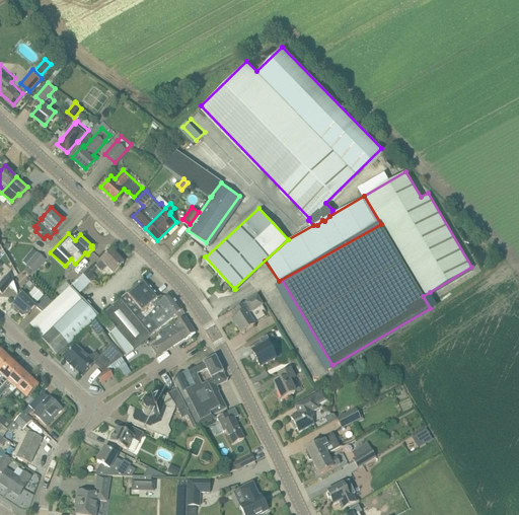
[(114,270),(124,260),(112,247),(95,263),(101,269),(107,264),(114,270)]
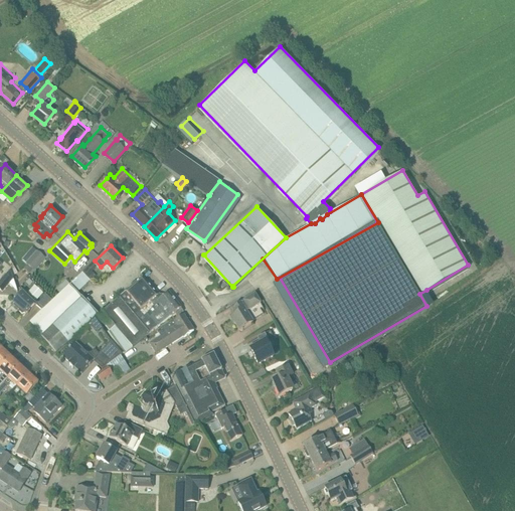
[(32,256),(31,256),(26,262),(33,268),(44,254),(37,248),(32,256)]
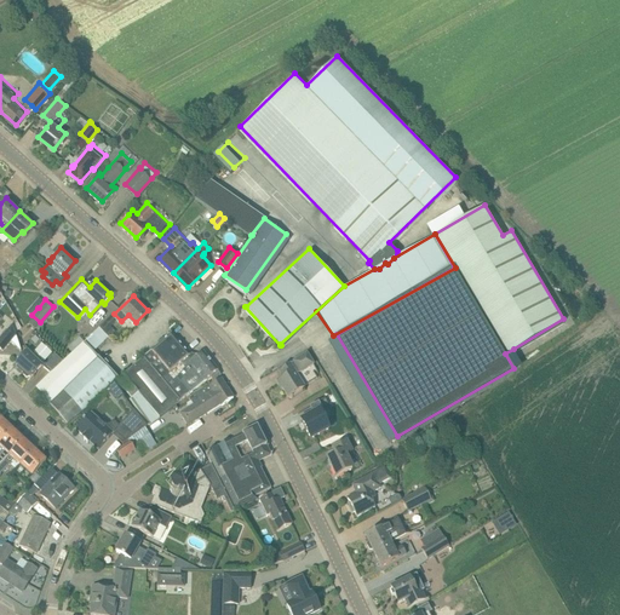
[(99,323),(109,333),(109,334),(115,328),(104,317),(99,323)]
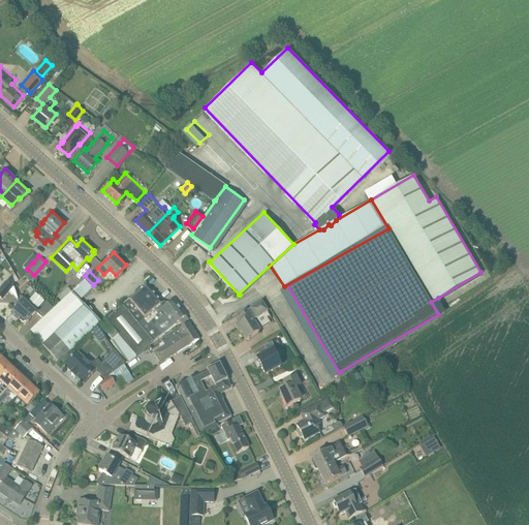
[(1,283),(0,284),(0,294),(2,296),(9,288),(18,297),(19,297),(10,274),(1,283)]
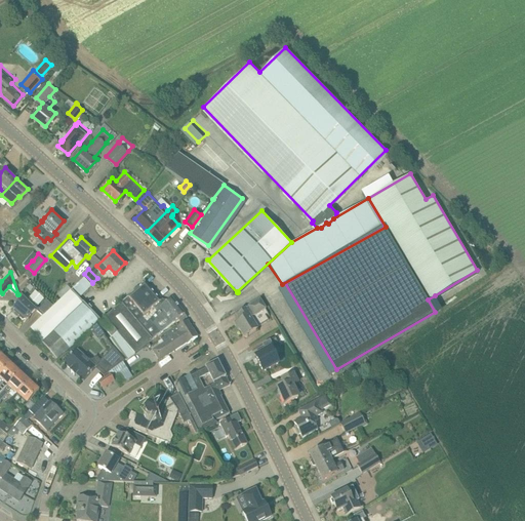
[(84,274),(72,286),(79,294),(92,282),(84,274)]
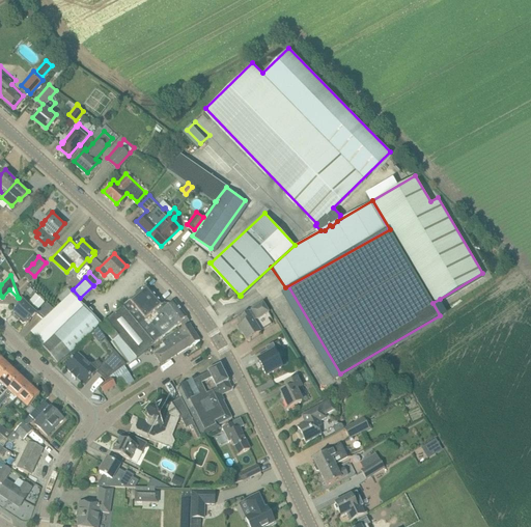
[(147,282),(100,324),(102,326),(112,338),(111,339),(115,345),(127,361),(150,343),(180,320),(183,323),(189,317),(173,298),(169,302),(169,301),(164,300),(163,301),(147,282)]
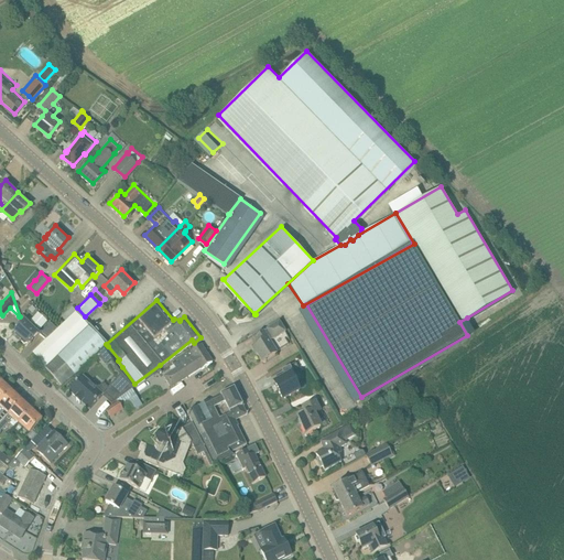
[(107,340),(77,309),(33,348),(62,381),(107,340)]
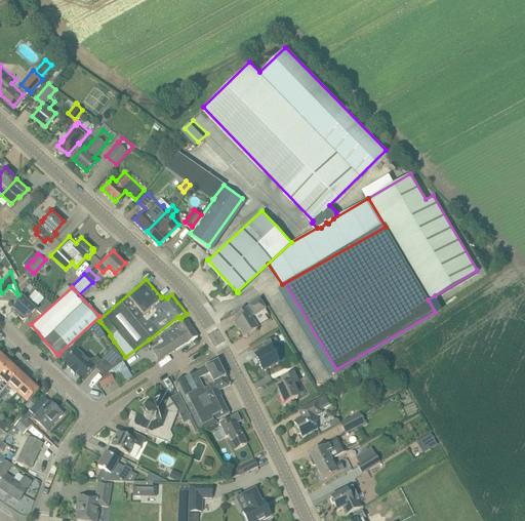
[(38,305),(25,292),(23,294),(24,295),(14,306),(21,312),(19,314),(23,317),(25,316),(26,317),(28,316),(30,315),(29,314),(34,309),(36,307),(38,305)]
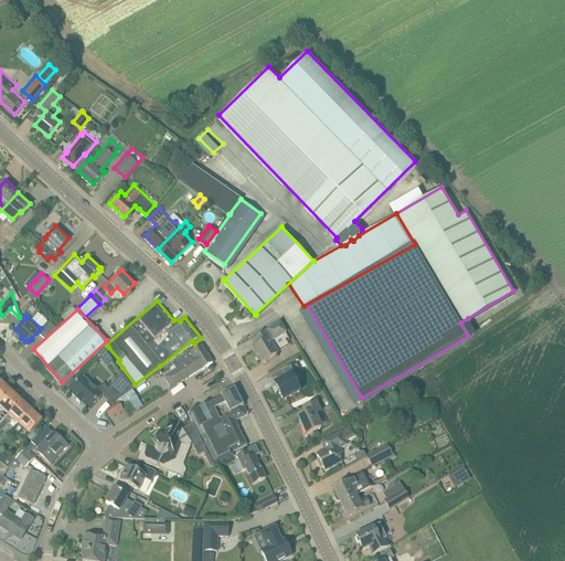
[(258,340),(254,342),(258,350),(263,359),(277,350),(276,348),(288,341),(285,335),(288,334),(285,329),(286,328),(280,318),(254,335),(258,340)]
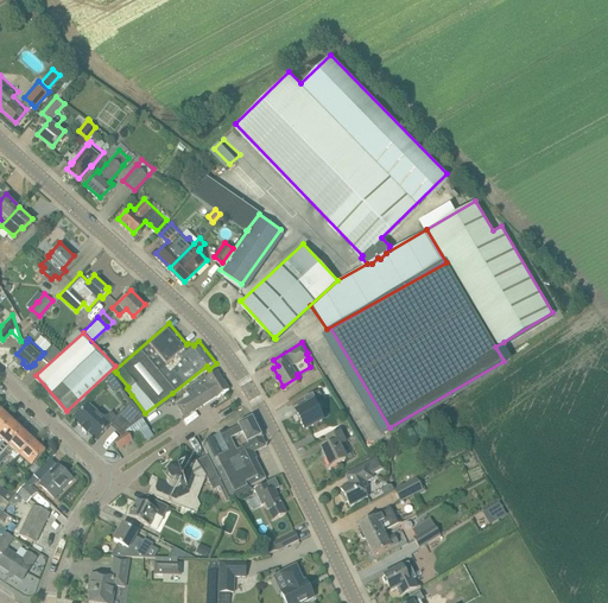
[(229,386),(217,368),(207,375),(206,374),(185,387),(190,393),(177,401),(178,402),(175,404),(182,414),(184,412),(184,413),(216,392),(217,393),(229,386)]
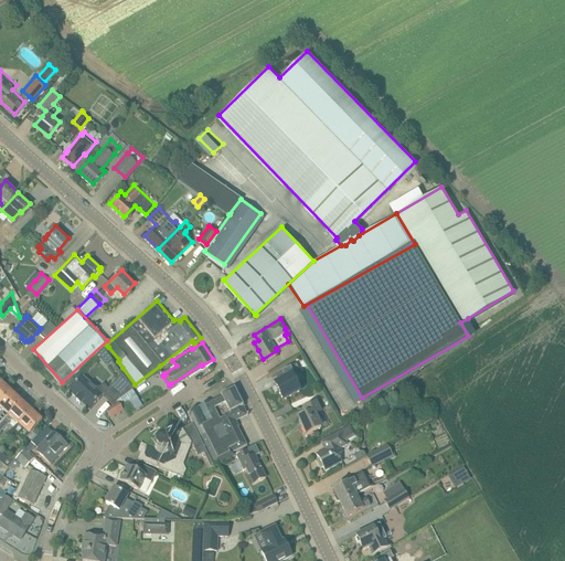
[(286,373),(275,379),(284,395),(300,387),(296,378),(298,377),(291,362),(283,367),(286,373)]
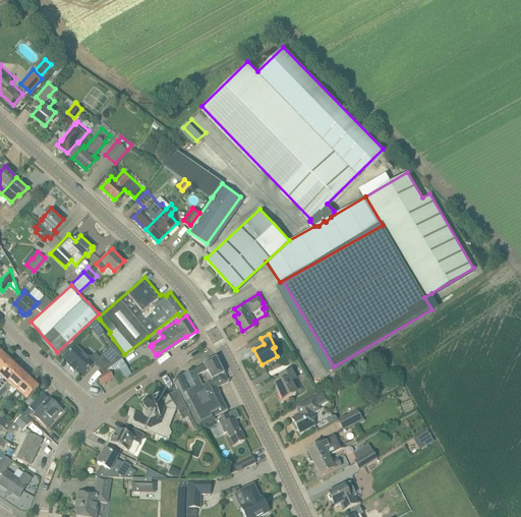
[(76,344),(64,357),(70,363),(69,364),(74,369),(76,368),(82,376),(97,360),(106,368),(108,366),(112,363),(122,356),(124,354),(113,339),(100,354),(96,350),(92,354),(85,348),(83,350),(76,344)]
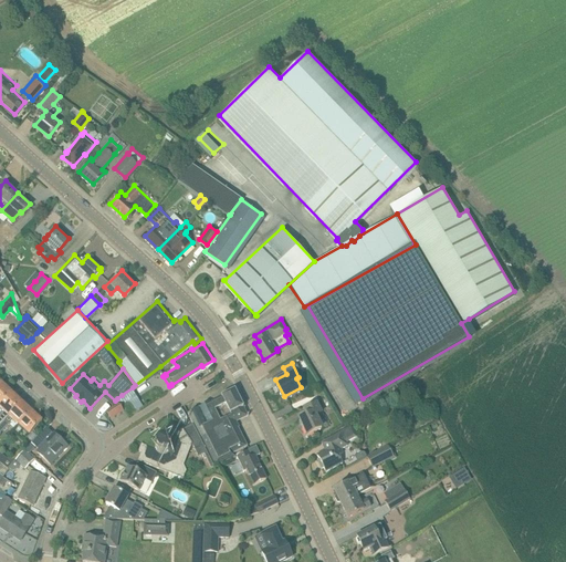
[(0,382),(0,401),(11,389),(2,380),(0,382)]
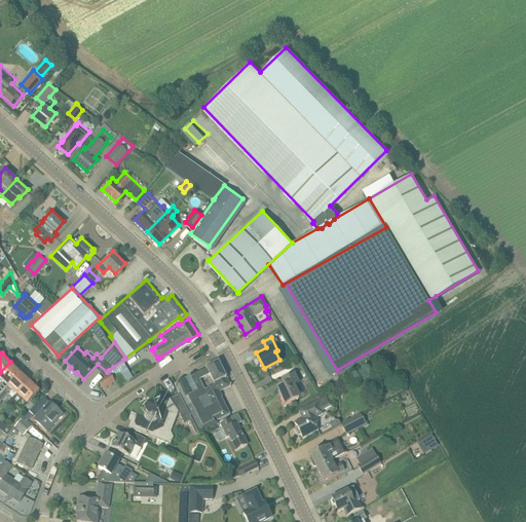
[(196,370),(175,380),(185,401),(177,405),(179,410),(184,421),(190,418),(196,432),(218,420),(217,417),(230,411),(219,387),(226,384),(228,379),(226,375),(227,374),(219,358),(205,365),(207,366),(196,370)]
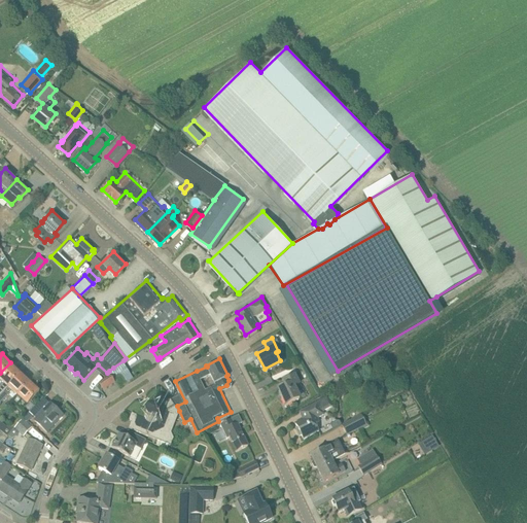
[(113,368),(109,371),(110,373),(115,379),(116,379),(120,384),(134,376),(124,360),(113,368)]
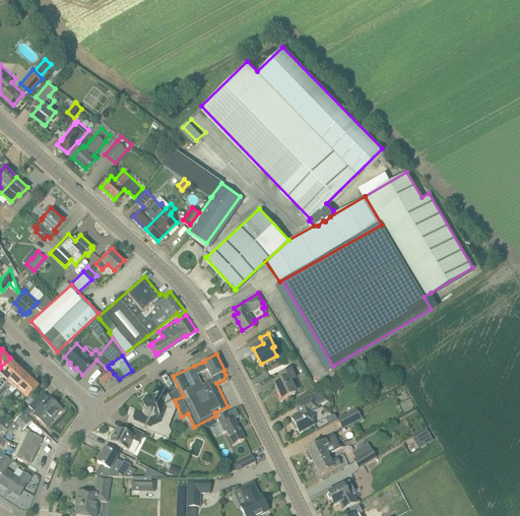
[(10,358),(0,368),(0,371),(4,376),(0,380),(0,387),(19,366),(10,358)]
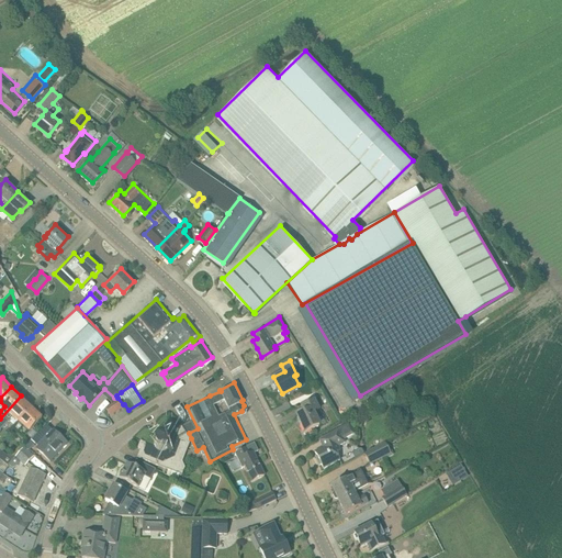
[(32,405),(21,395),(0,419),(0,428),(0,427),(0,426),(12,413),(19,419),(32,405)]
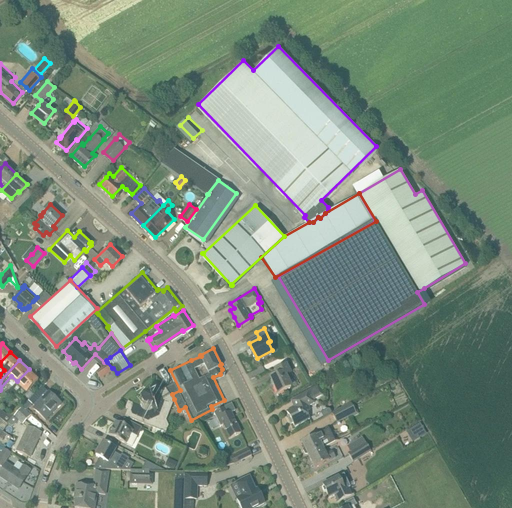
[(286,361),(284,362),(276,366),(278,372),(271,376),(278,390),(291,384),(285,372),(291,370),(286,361)]
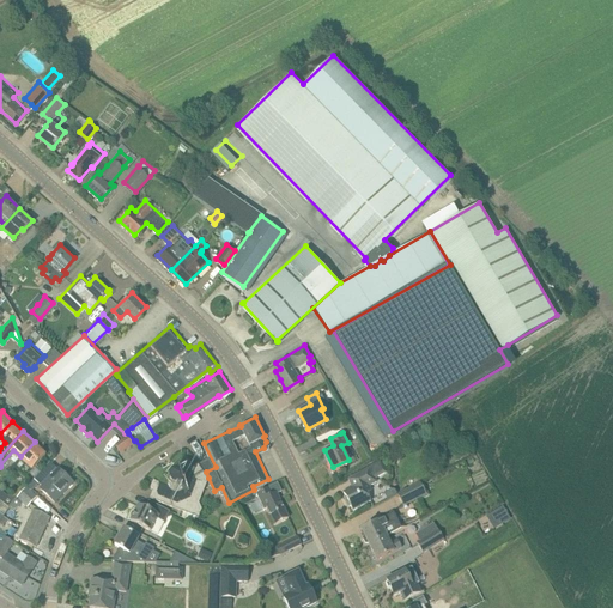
[(128,433),(115,442),(120,450),(134,441),(128,433)]
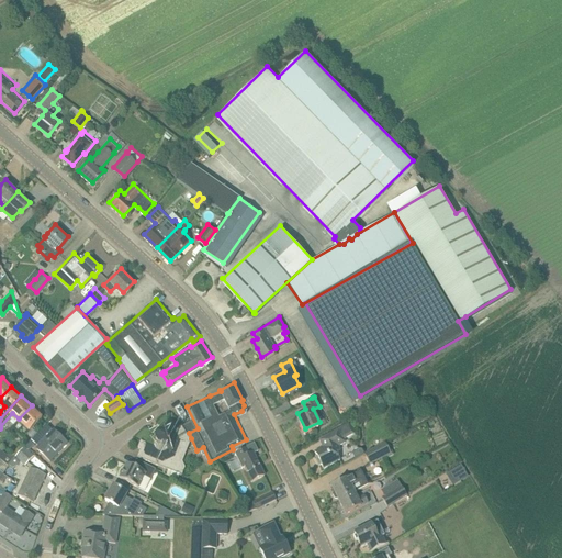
[(42,414),(32,405),(19,419),(12,426),(22,436),(42,414)]
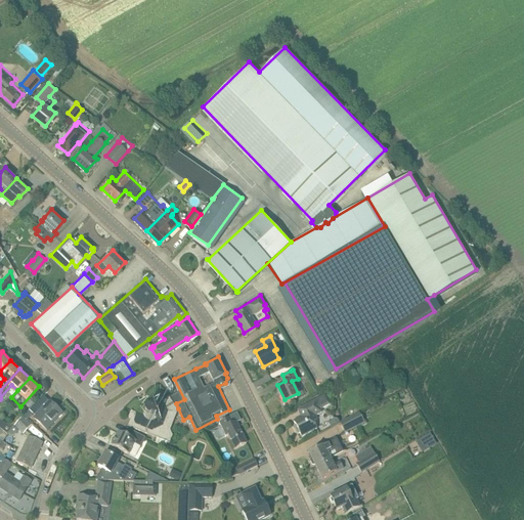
[(50,398),(48,399),(46,398),(47,396),(42,392),(30,405),(37,413),(35,415),(47,426),(62,409),(50,398)]
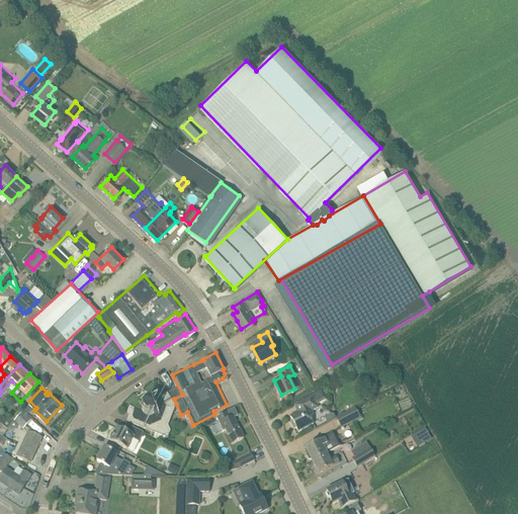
[(295,423),(298,428),(314,420),(310,413),(314,411),(312,408),(318,404),(317,402),(327,397),(322,388),(297,401),(300,407),(290,413),(292,418),(291,419),(293,424),(295,423)]
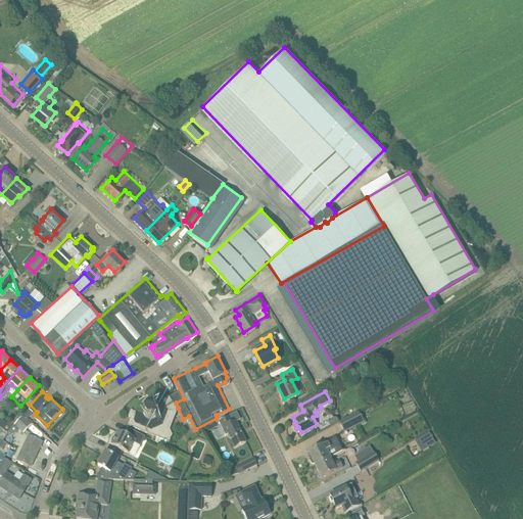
[(131,414),(128,422),(170,438),(173,432),(170,426),(178,408),(176,403),(169,393),(154,403),(153,402),(152,402),(151,402),(150,402),(149,402),(148,402),(147,403),(146,404),(145,405),(144,405),(143,407),(143,408),(143,410),(143,411),(144,413),(131,407),(129,413),(131,414)]
